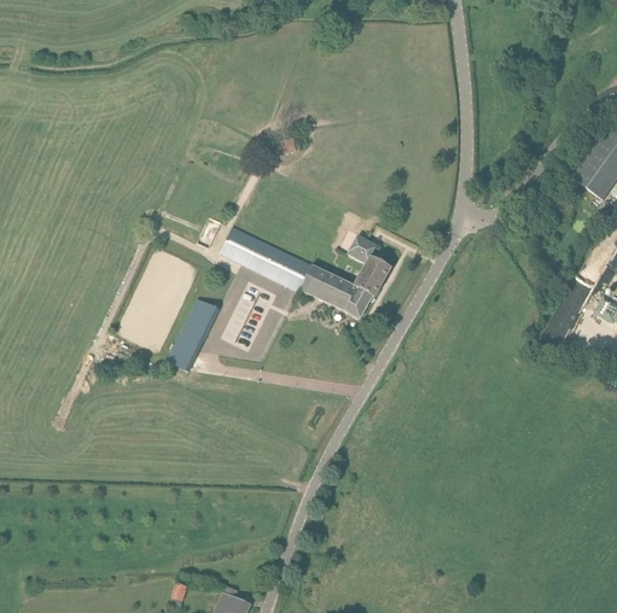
[(269,140),(271,145),(262,147),(263,156),(273,155),(301,147),(297,133),(269,140)]
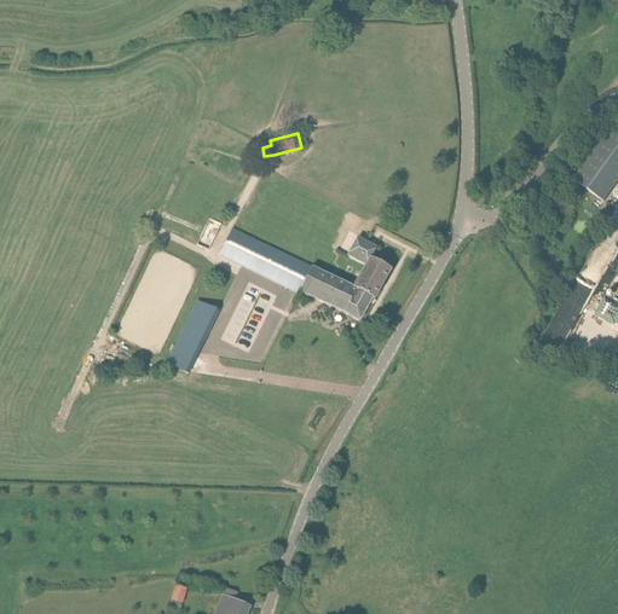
[(617,138),(608,133),(577,178),(604,196),(617,175),(617,138)]
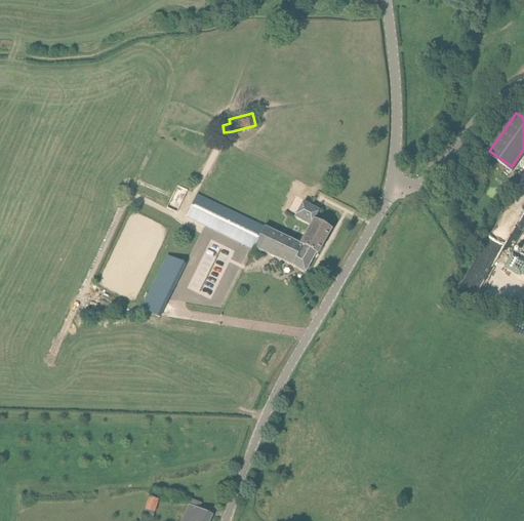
[(461,173),(466,176),(471,169),(467,166),(461,173)]
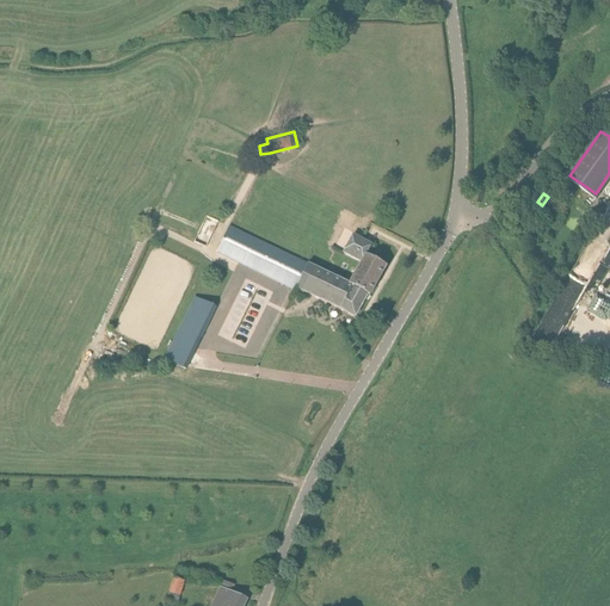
[(350,279),(308,259),(230,222),(217,249),(247,264),(242,274),(277,291),(283,280),(295,286),(296,283),(342,305),(356,314),(369,291),(370,292),(387,264),(367,252),(371,243),(355,234),(345,251),(361,259),(350,279)]
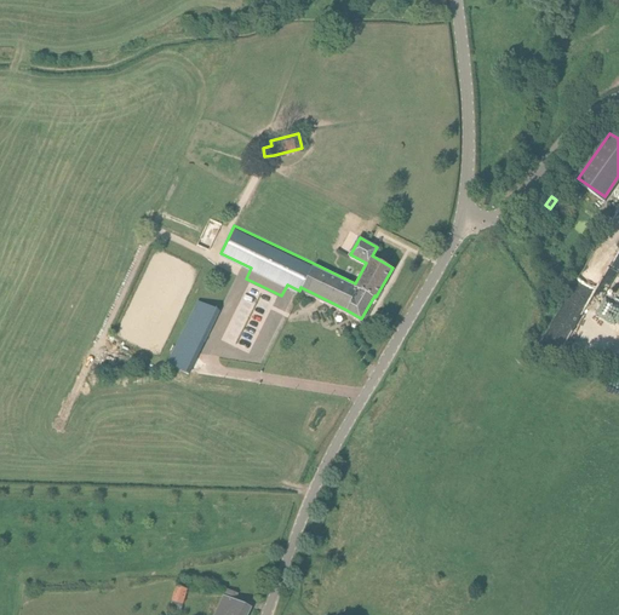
[(579,277),(545,342),(563,351),(597,287),(579,277)]
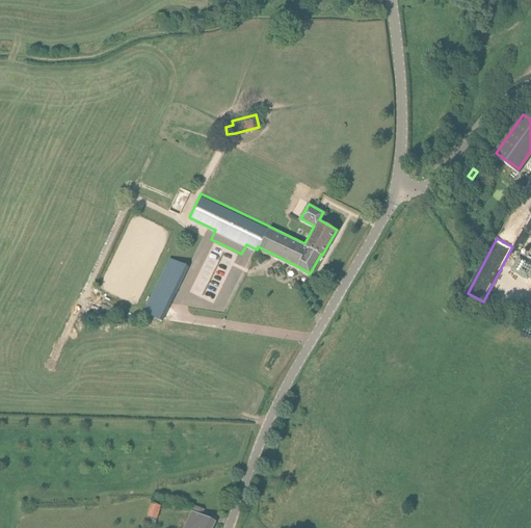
[(169,257),(144,310),(163,318),(187,265),(169,257)]
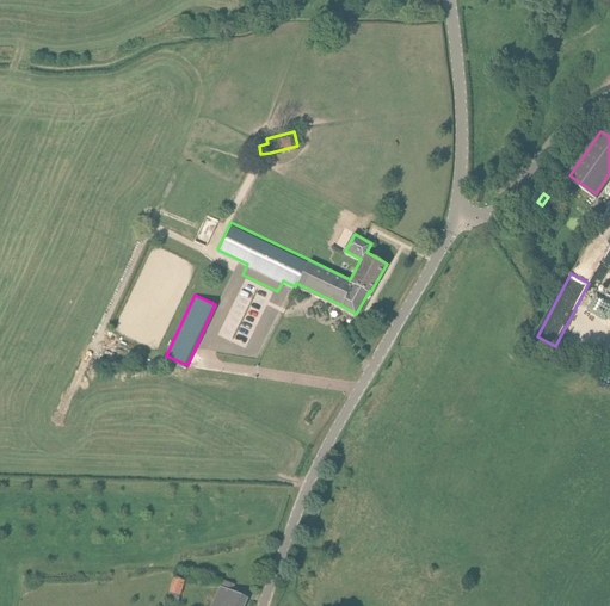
[(170,589),(167,597),(178,599),(185,577),(173,574),(170,589)]
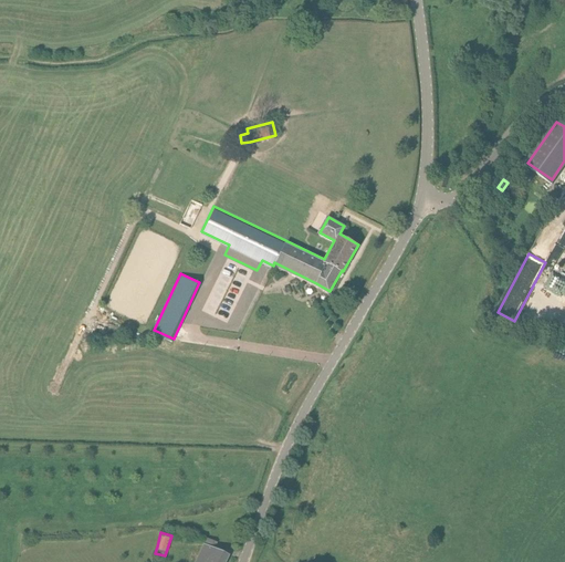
[(223,561),(229,552),(215,545),(218,539),(206,533),(203,538),(206,539),(205,541),(203,541),(195,560),(200,561),(223,561)]
